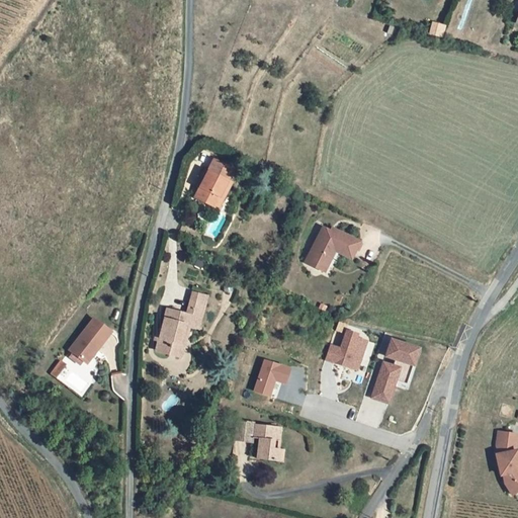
[(517,5),(514,4),(506,23),(517,27),(517,5)]
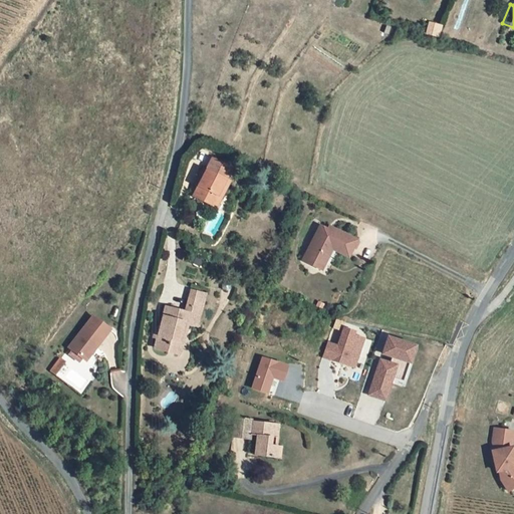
[(186,200),(184,203),(194,209),(200,198),(204,201),(214,185),(210,183),(217,172),(198,161),(191,173),(187,171),(183,178),(187,180),(182,188),(178,195),(186,200)]
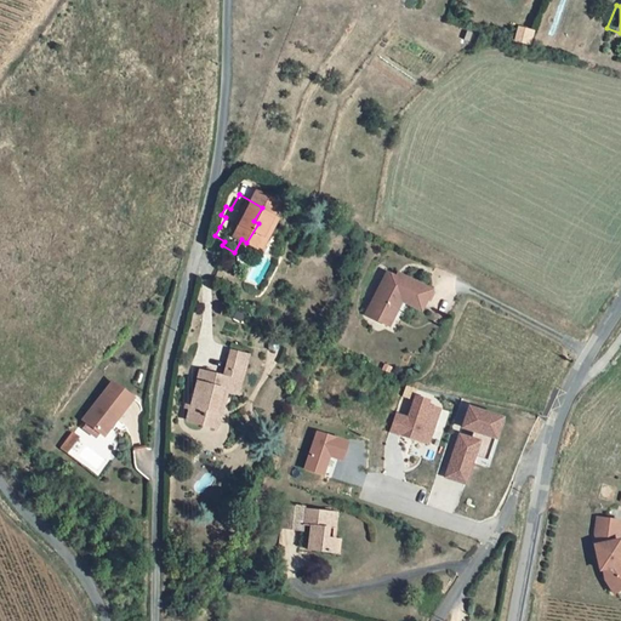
[(226,217),(221,215),(216,224),(220,227),(226,217)]
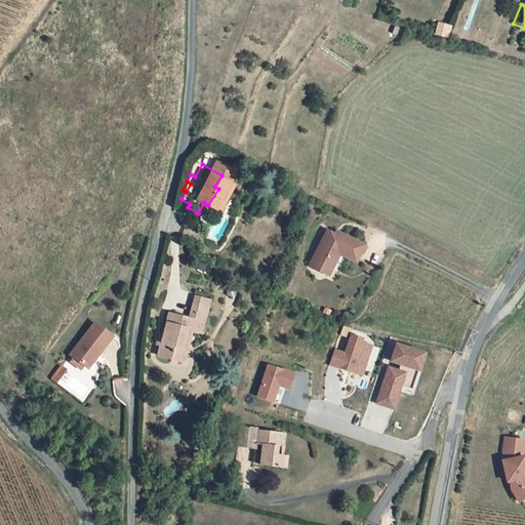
[(204,202),(198,213),(203,215),(208,205),(204,202)]
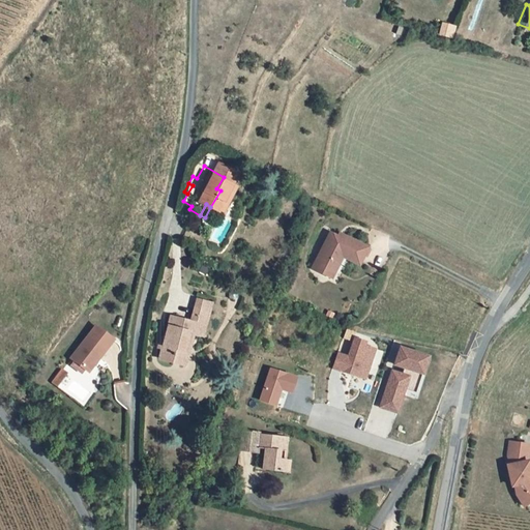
[(333,266),(349,275),(359,259),(340,246),(337,249),(330,244),(324,240),(305,269),(324,281),(333,266)]
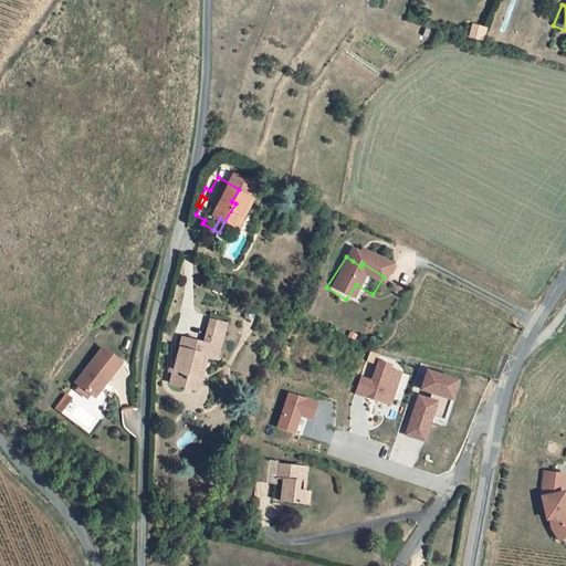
[(160,368),(156,379),(168,383),(169,379),(173,380),(175,370),(184,374),(186,364),(191,365),(194,356),(202,359),(215,324),(199,320),(194,336),(198,337),(196,344),(170,336),(163,358),(160,368)]
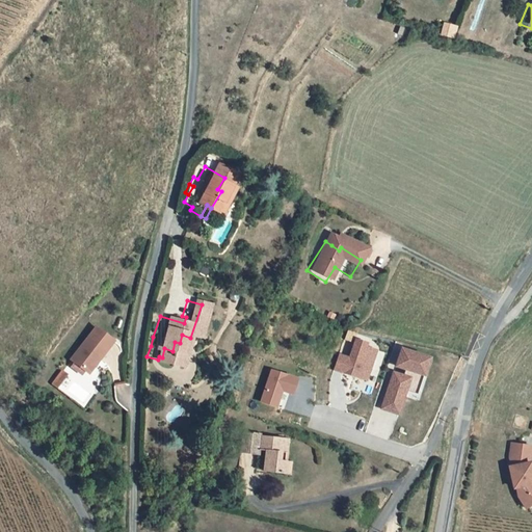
[(70,369),(79,376),(83,379),(107,347),(89,334),(65,366),(70,369)]
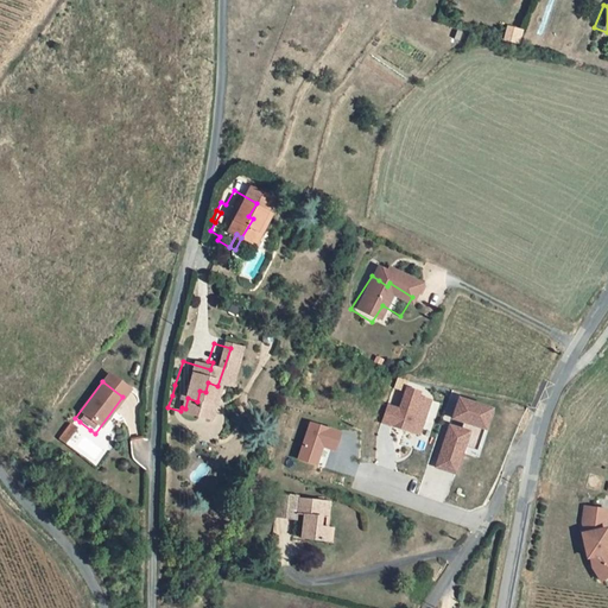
[(386,404),(381,425),(422,436),(431,400),(419,397),(422,391),(405,387),(399,407),(386,404)]
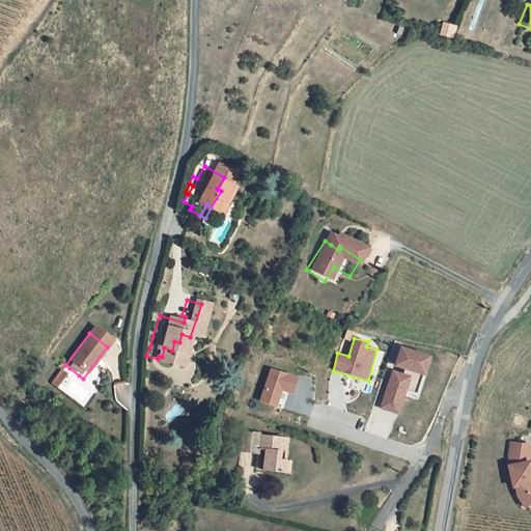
[(158,359),(172,364),(179,342),(174,341),(172,351),(164,347),(162,357),(159,356),(158,359)]
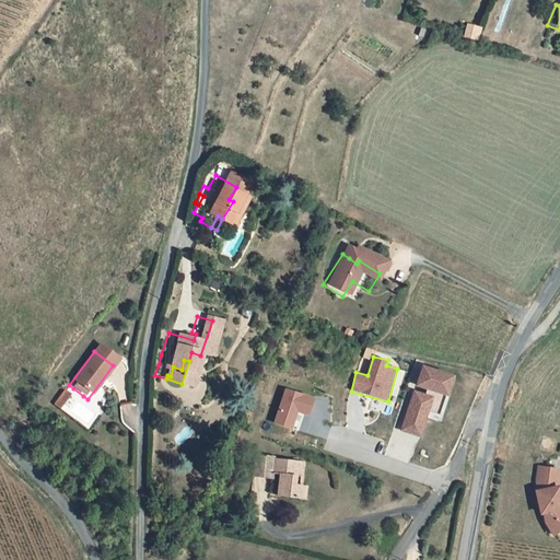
[(411,389),(400,432),(422,438),(433,395),(448,398),(454,375),(420,368),(415,391),(411,389)]
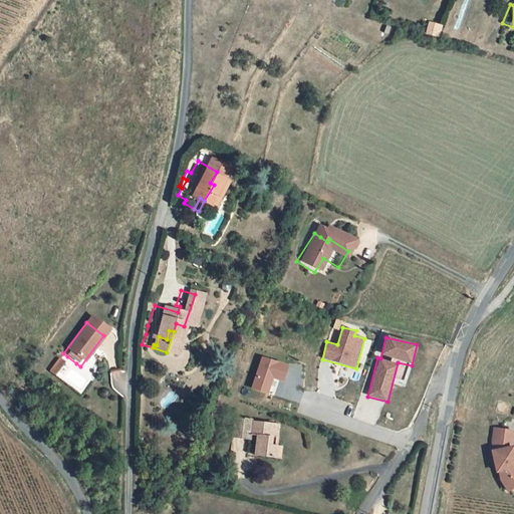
[(63,360),(72,367),(76,363),(67,356),(63,360)]
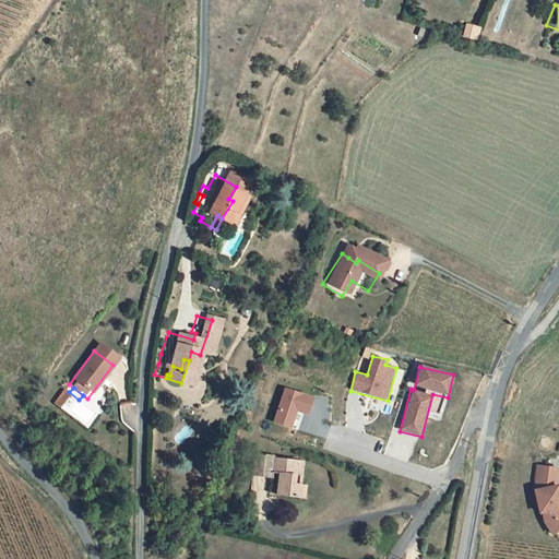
[(272,424),(292,429),(296,414),(308,417),(314,397),(284,388),(272,424)]
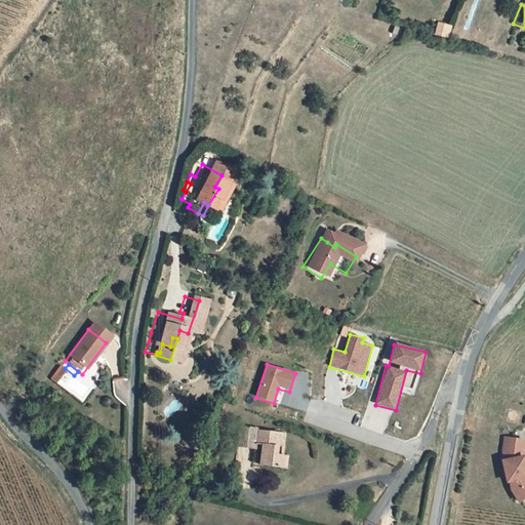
[(54,372),(44,385),(48,389),(59,376),(54,372)]
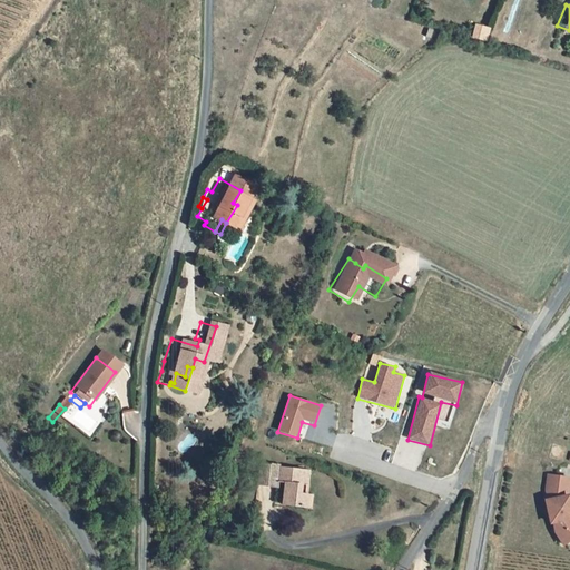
[(254,460),(252,478),(271,479),(273,465),(274,462),(254,460)]
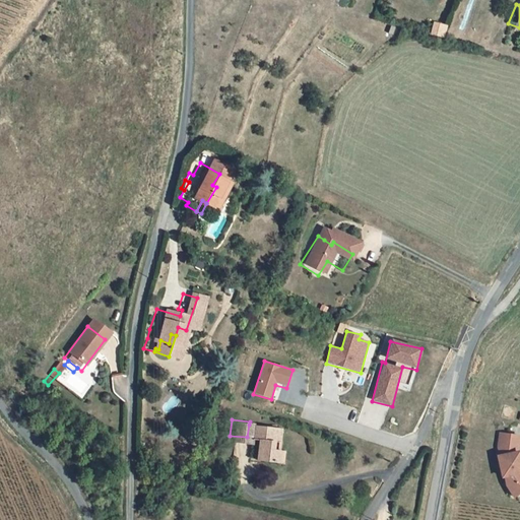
[(263,439),(264,426),(249,425),(247,437),(245,457),(263,459),(265,448),(260,447),(261,439),(263,439)]
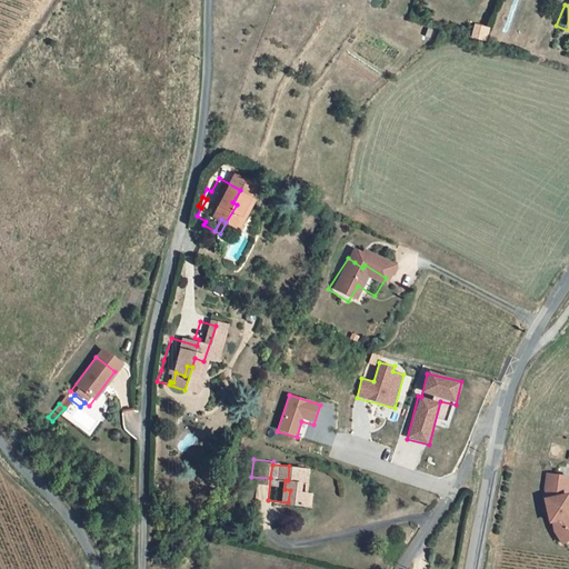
[(533,486),(536,497),(532,497),(537,519),(540,518),(542,528),(550,541),(568,530),(559,515),(555,492),(557,475),(536,471),(533,486)]
